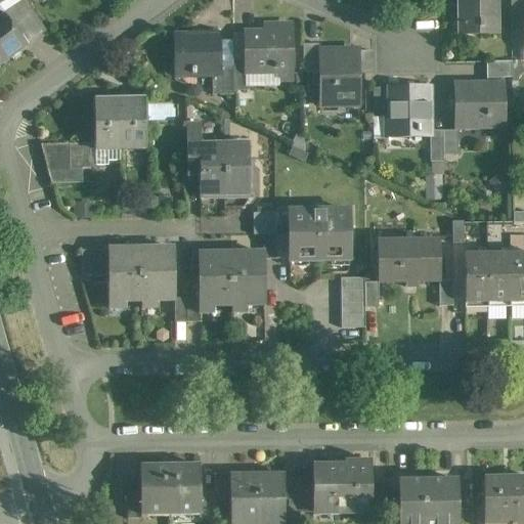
[(0,0),(0,13),(2,15),(4,14),(13,27),(27,16),(20,8),(26,4),(28,3),(26,0),(0,0)]
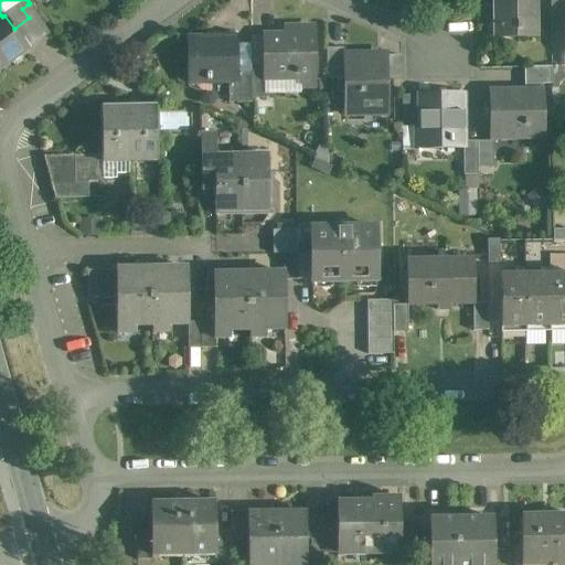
[(492,0),(493,36),(535,36),(534,0),(492,0)]
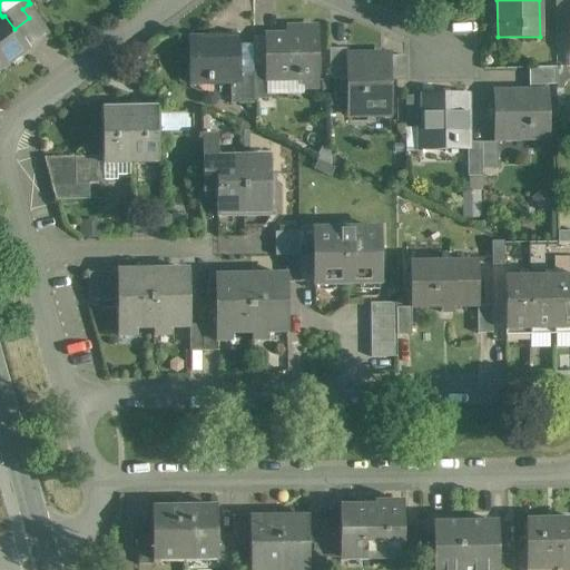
[(569,28),(568,2),(554,2),(556,28),(569,28)]
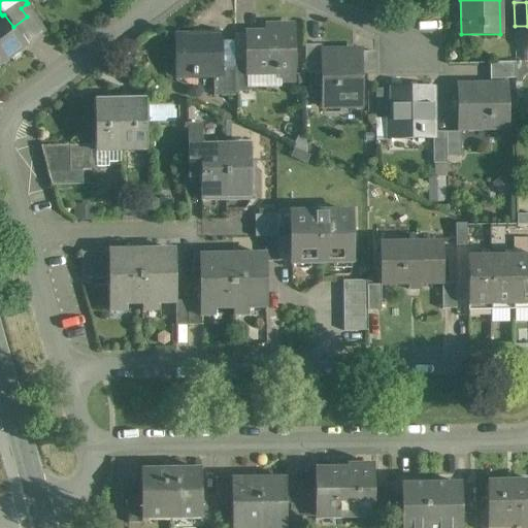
[(45,32),(26,4),(21,8),(27,17),(13,27),(28,45),(45,32)]
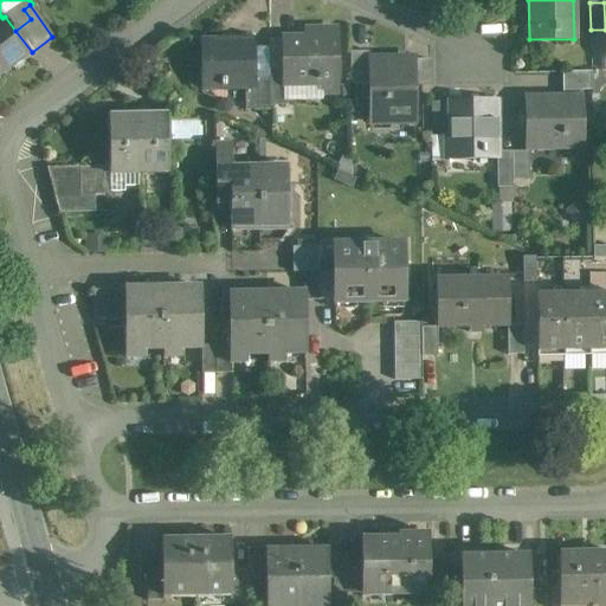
[(0,19),(0,76),(32,52),(15,31),(5,17),(2,18),(0,19)]
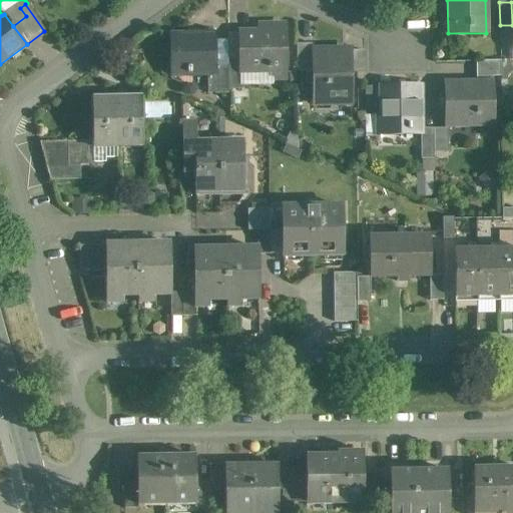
[(268,27),(268,34),(239,34),(240,70),(242,70),(269,70),(269,79),(285,78),(284,27),(268,27)]
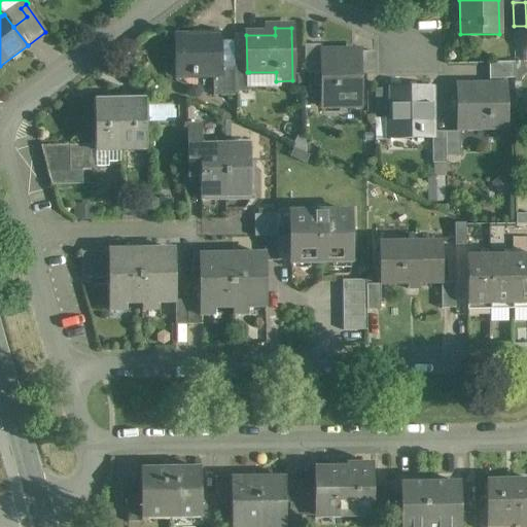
[(246,35),(234,35),(235,67),(235,92),(249,92),(249,72),(247,72),(246,35)]
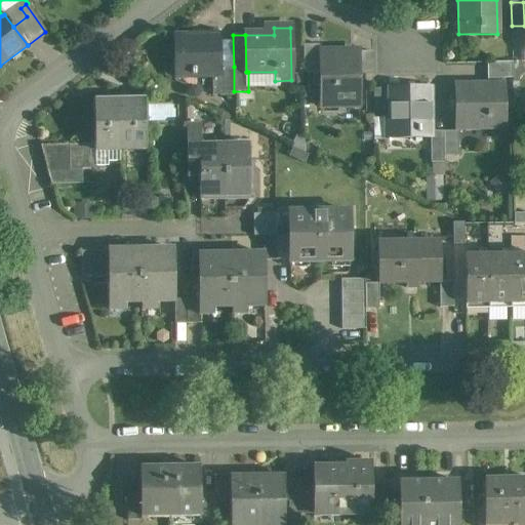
[(218,68),(218,37),(173,38),(174,82),(176,82),(176,78),(211,77),(218,77),(218,68)]
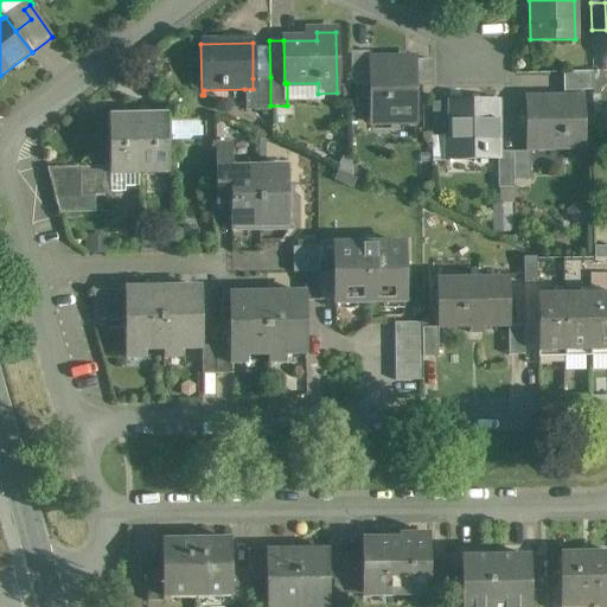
[(369,53),(350,53),(351,84),(368,84),(368,63),(369,63),(369,53)]
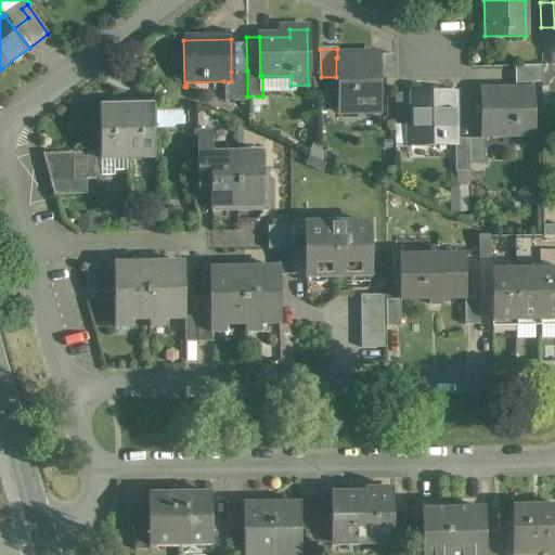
[(337,57),(336,57),(336,77),(337,113),(381,113),(381,78),(379,56),(337,57)]
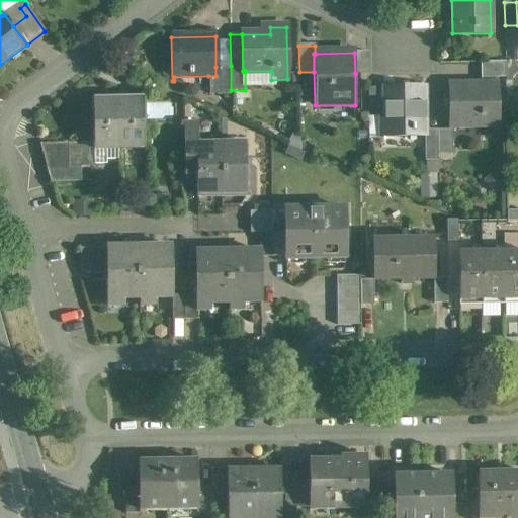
[(366,53),(354,53),(355,73),(366,73),(366,53)]
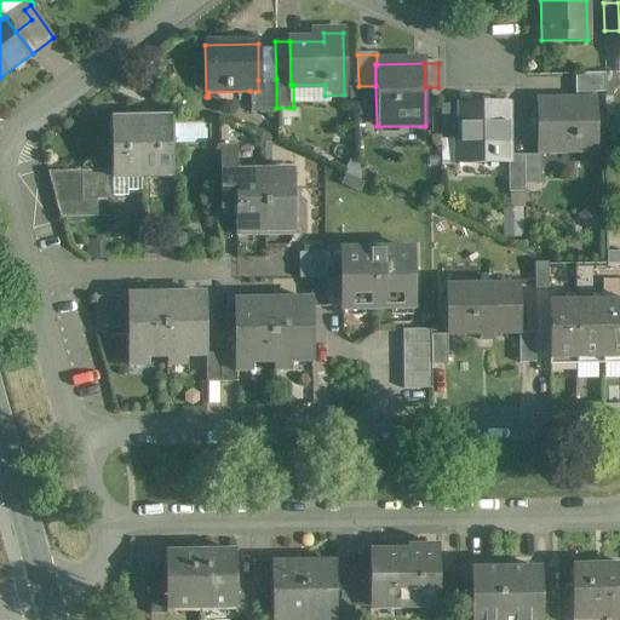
[(604,93),(604,74),(574,75),(575,95),(604,93)]
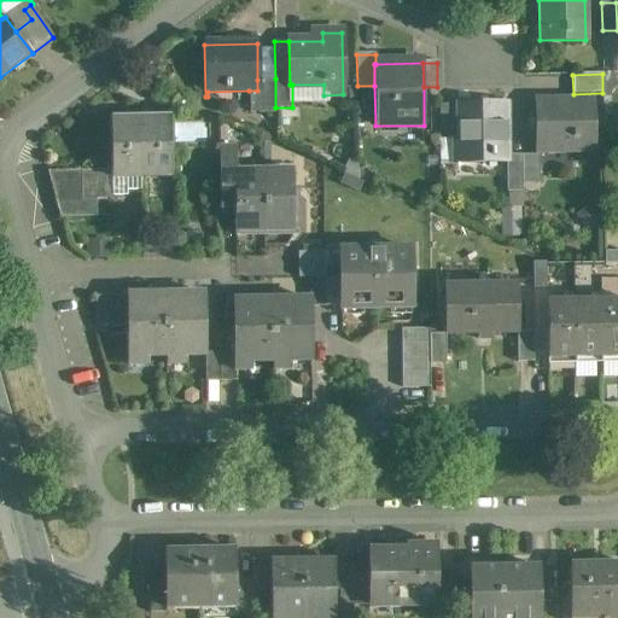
[(275,79),(257,80),(257,91),(249,91),(250,114),(275,112),(275,108),(275,79)]
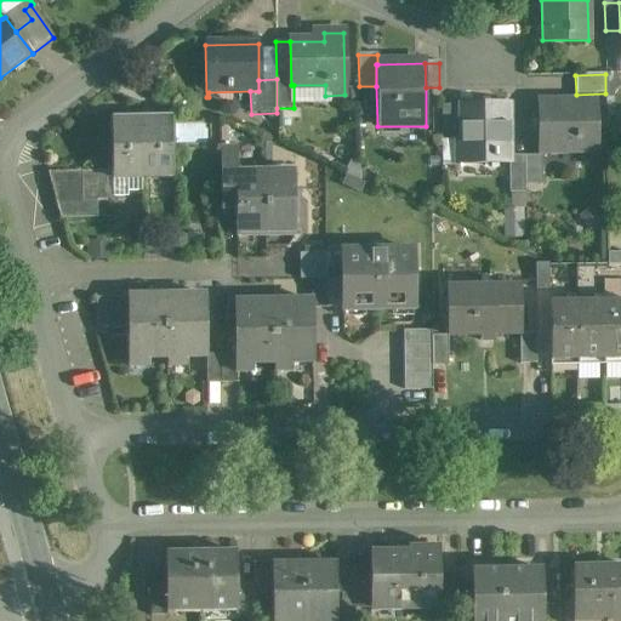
[(597,151),(596,102),(539,103),(539,151),(597,151)]
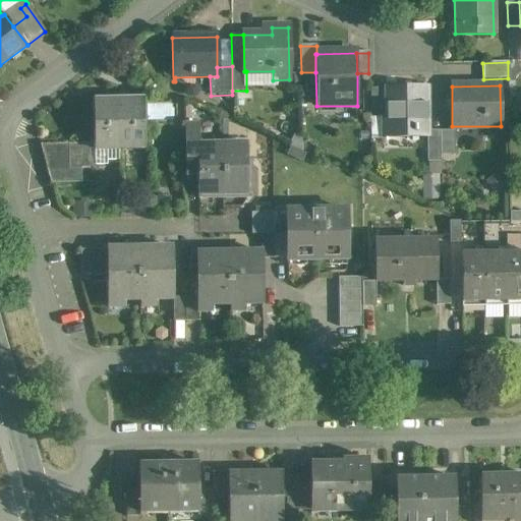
[(427,88),(386,89),(386,118),(383,118),(383,137),(426,136),(427,136),(427,131),(427,88)]
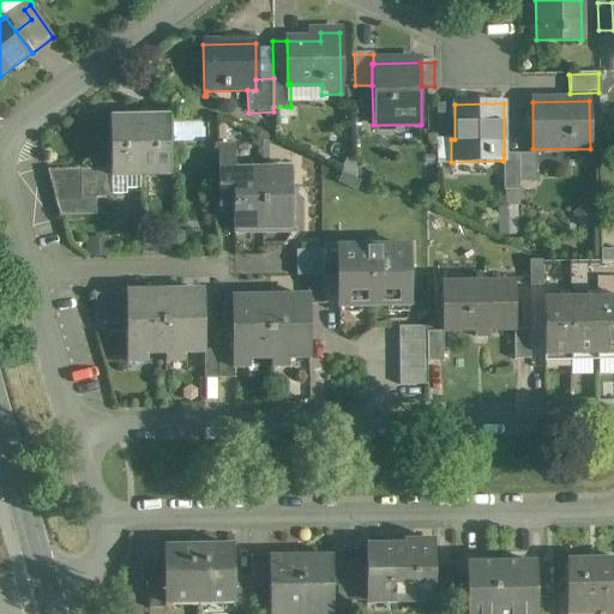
[(450,130),(450,104),(437,104),(437,131),(450,130)]
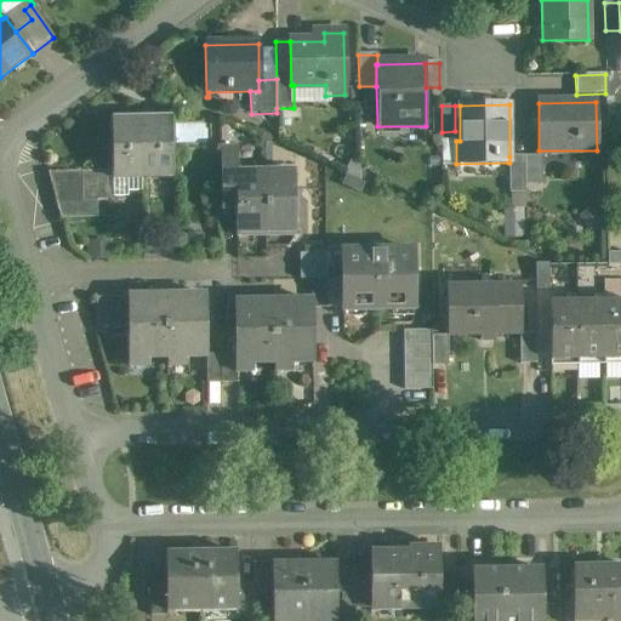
[(172,177),(171,119),(142,120),(142,178),(172,177)]
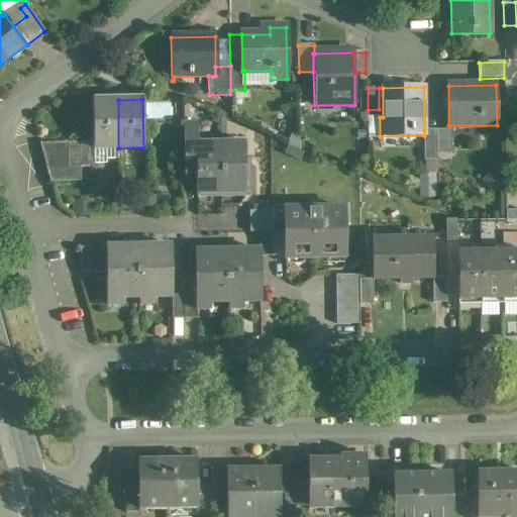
[(118,148),(118,100),(92,100),(93,142),(93,148),(94,148),(94,154),(95,164),(106,164),(106,160),(119,159),(118,148)]
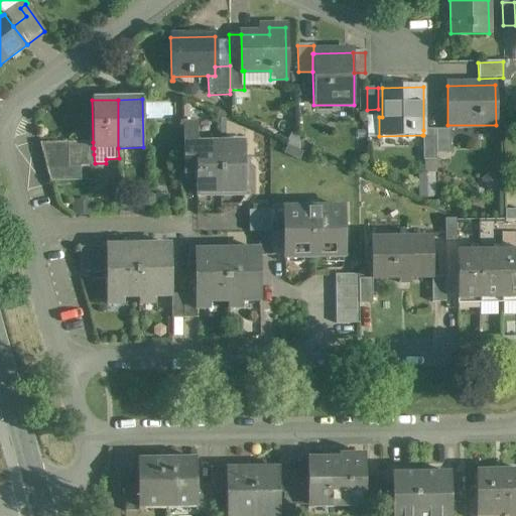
[(221,194),(220,145),(198,145),(197,125),(183,125),(184,174),(197,174),(197,198),(199,198),(199,194),(221,194)]
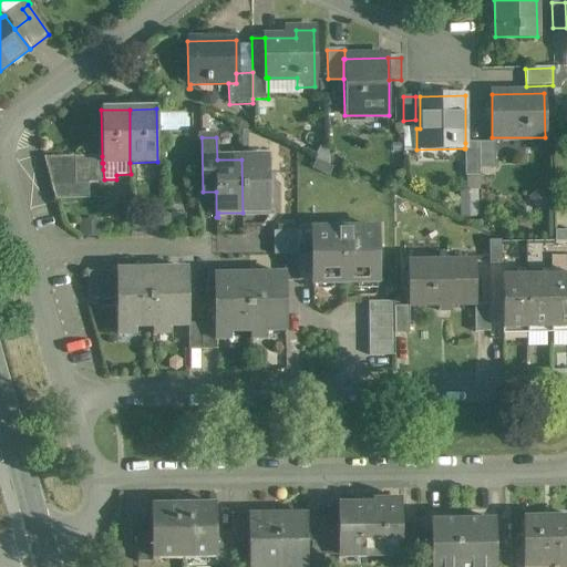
[(480,169),(478,143),(465,143),(465,148),(464,148),(465,176),(480,176),(480,169)]
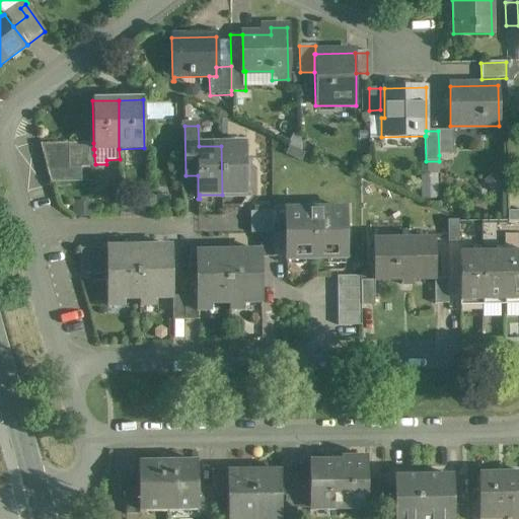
[(453,155),(452,131),(438,131),(439,155),(453,155)]
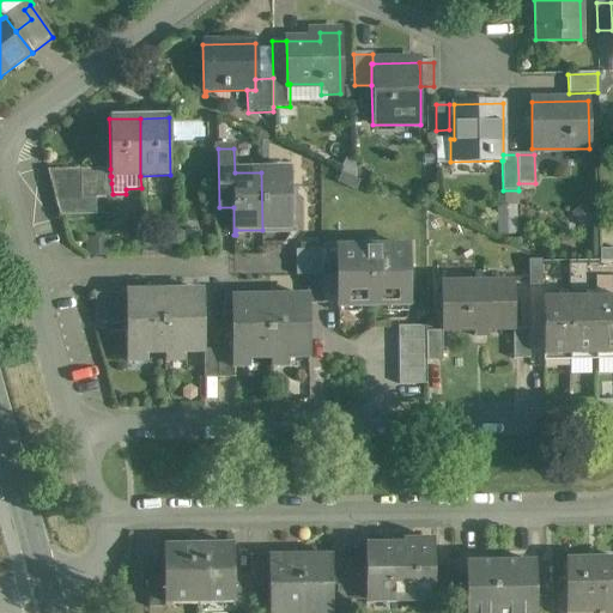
[(80,169),(47,170),(60,214),(113,214),(113,198),(82,198),(82,183),(80,169)]
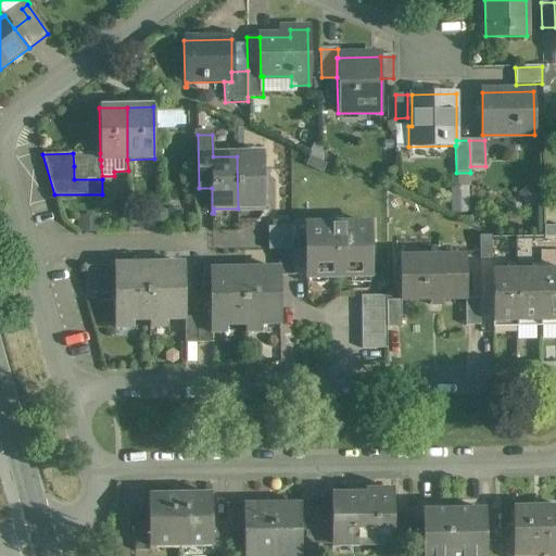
[(73,153),(74,166),(101,166),(101,160),(100,160),(100,153),(73,153)]
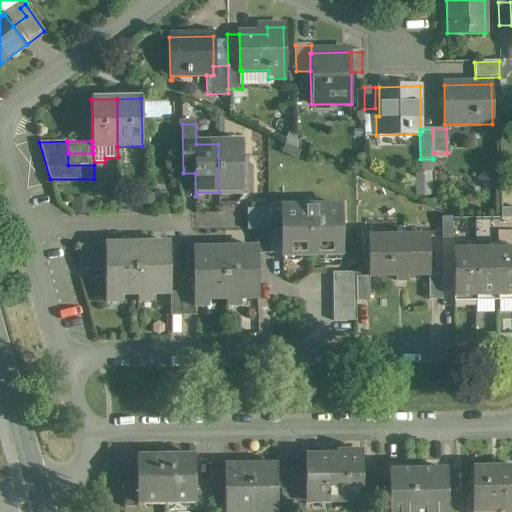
[(243,170),(242,144),(218,144),(219,192),(247,191),(246,170),(243,170)]
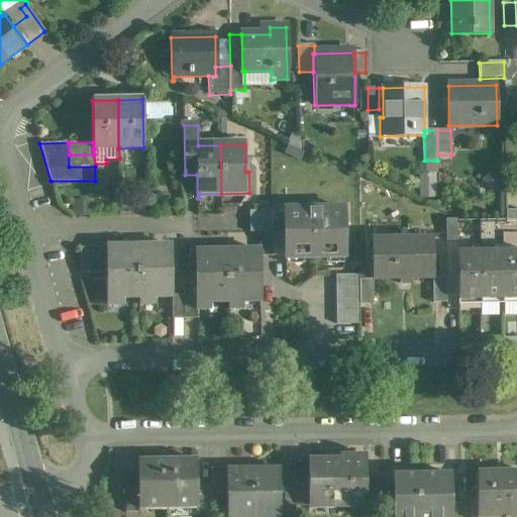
[(95,164),(94,154),(69,154),(69,167),(95,167),(95,164)]
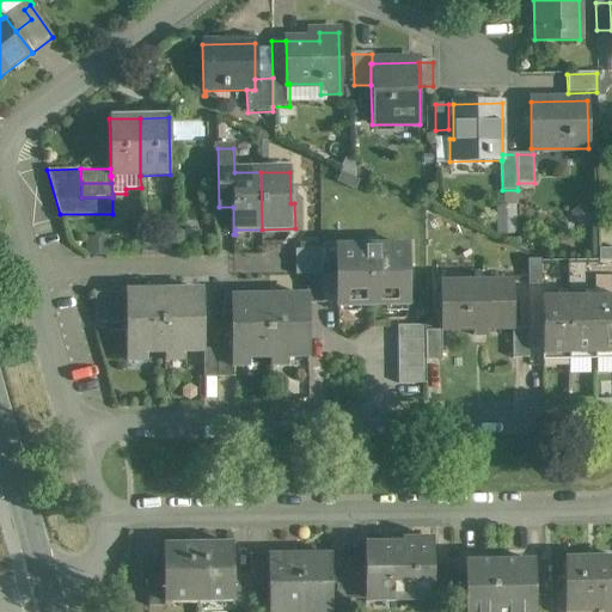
[(518,190),(502,190),(502,206),(518,206),(518,190)]
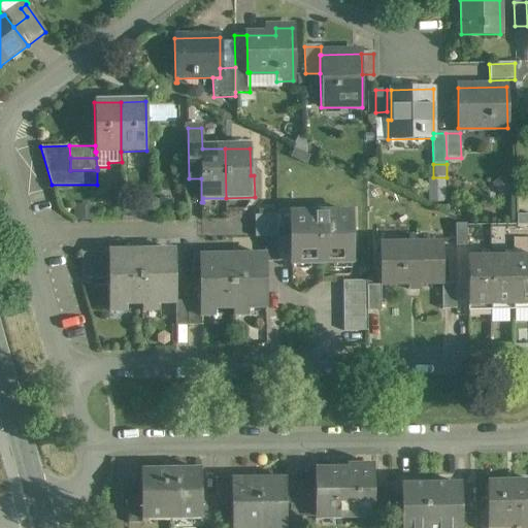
[(447,202),(447,177),(433,177),(426,177),(427,202),(447,202)]
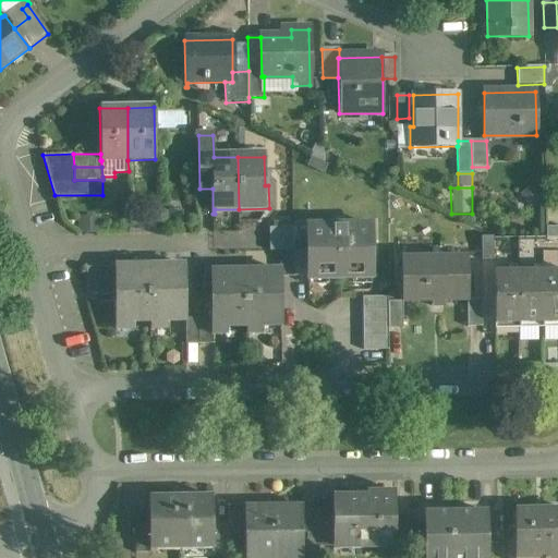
[(372,226),(306,227),(306,252),(307,277),(307,279),(372,278),(372,226)]
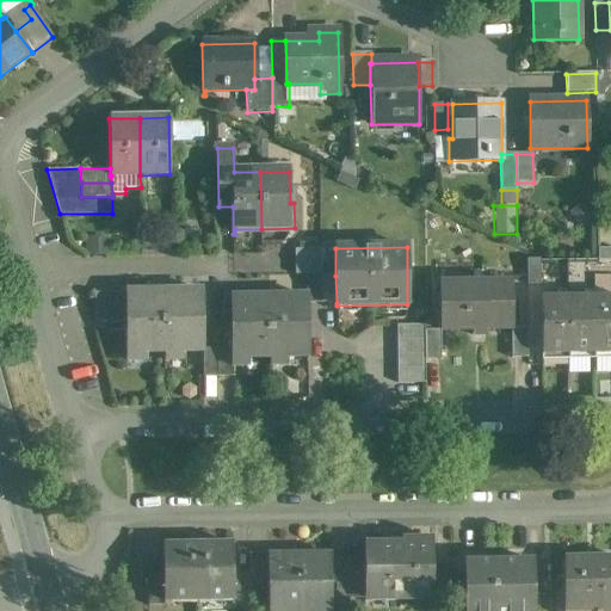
[(610,260),(610,248),(598,250),(598,261),(610,260)]
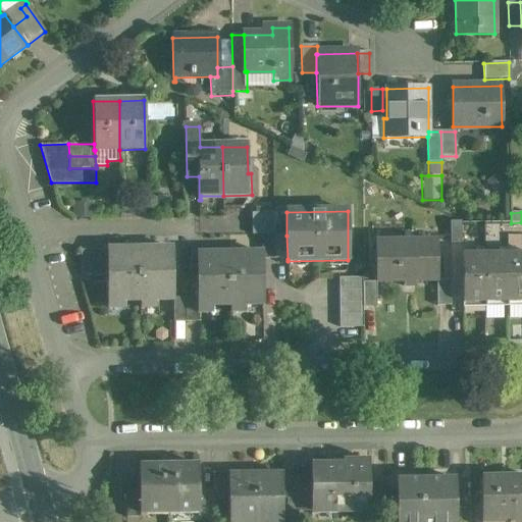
[(274,235),(274,213),(252,214),(252,236),(261,236),(274,235)]
